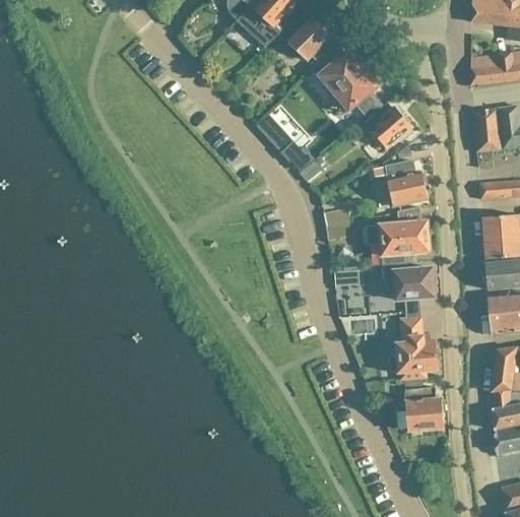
[(226,4),(228,10),(230,15),(236,20),(254,0),(226,0),(226,4)]
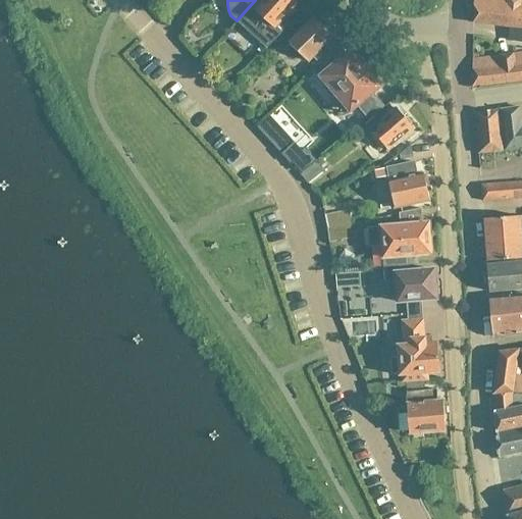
[(294,18),(295,19),(300,14),(299,13),(292,6),(296,2),(294,0),(262,0),(260,2),(257,0),(255,0),(237,20),(238,20),(242,24),(266,47),(273,40),(294,18)]
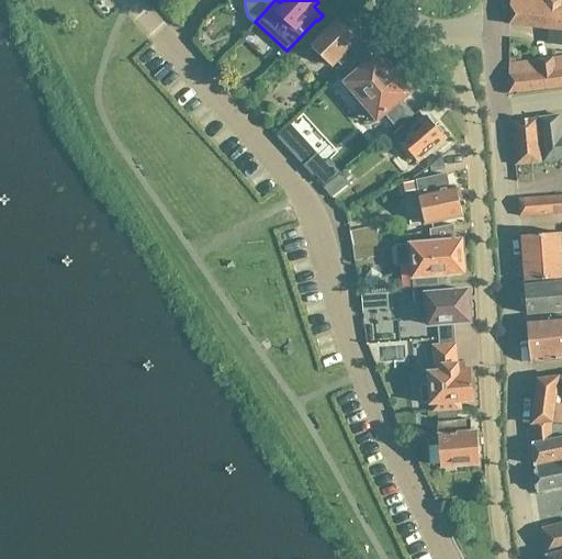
[(561,29),(561,0),(509,0),(508,23),(561,29)]
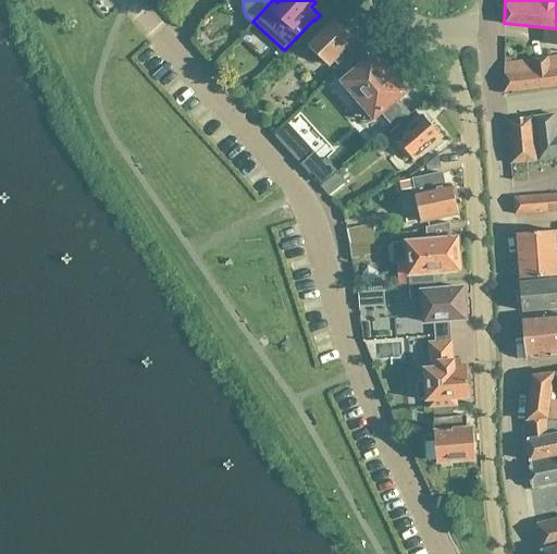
[(313,20),(292,42),(302,52),(308,46),(327,64),(333,59),(339,65),(339,66),(357,48),(350,42),(354,38),(334,19),(326,26),(322,22),(319,25),(314,21),(313,20)]
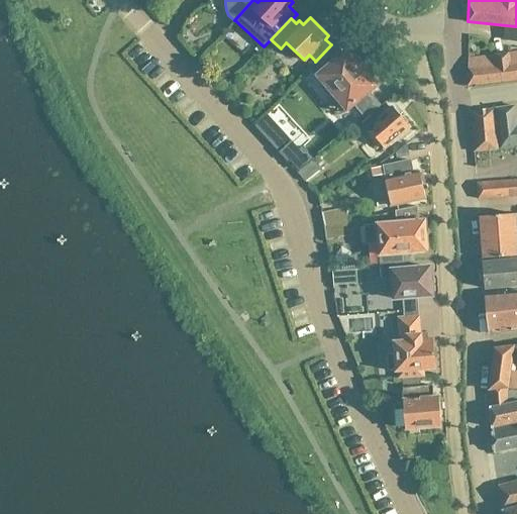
[(331,44),(315,62),(322,70),(317,75),(346,109),(375,85),(345,50),(341,54),(333,45),(332,46),(331,44)]
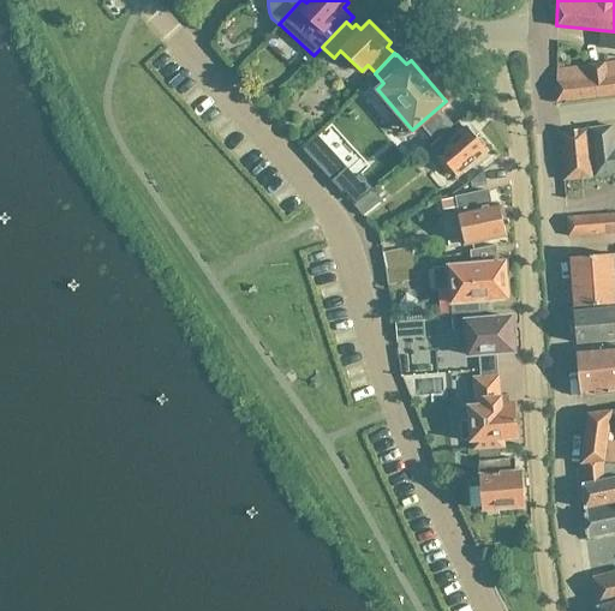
[(614,60),(556,67),(555,100),(614,93),(614,60)]
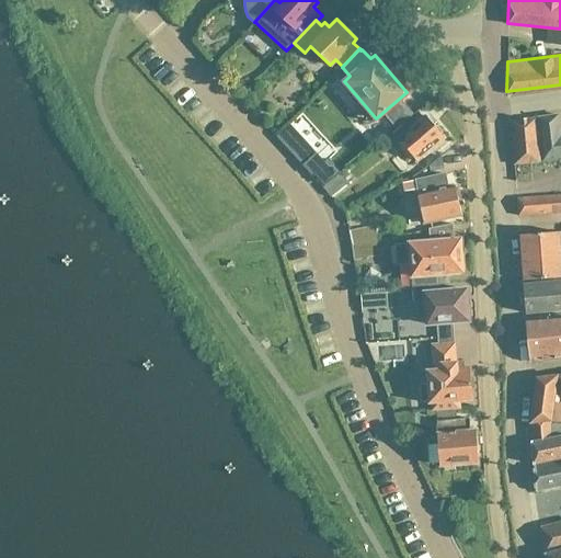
[(540,160),(540,161),(560,158),(560,134),(560,135),(557,113),(538,116),(544,159),(540,160)]
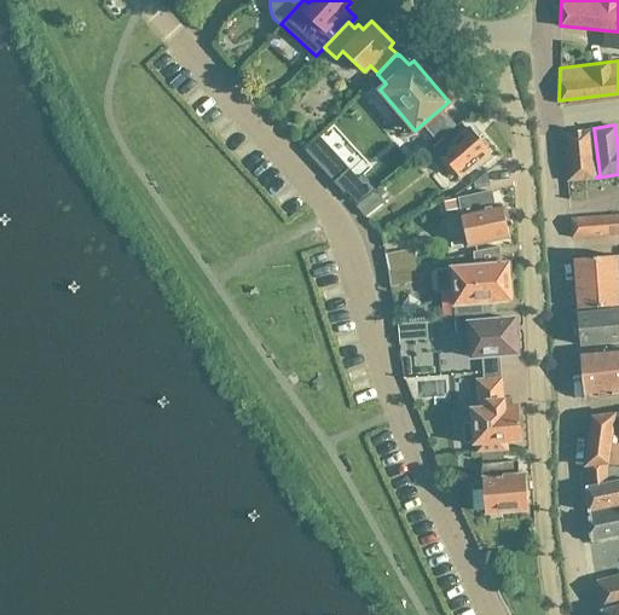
[(445,135),(433,145),(437,150),(458,177),(489,151),(486,148),(486,144),(481,139),(479,138),(469,127),(451,143),(445,135)]
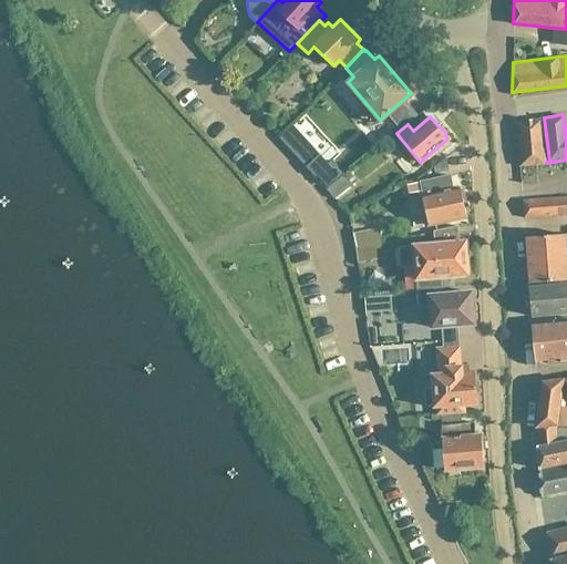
[(515,121),(518,165),(545,163),(542,118),(515,121)]
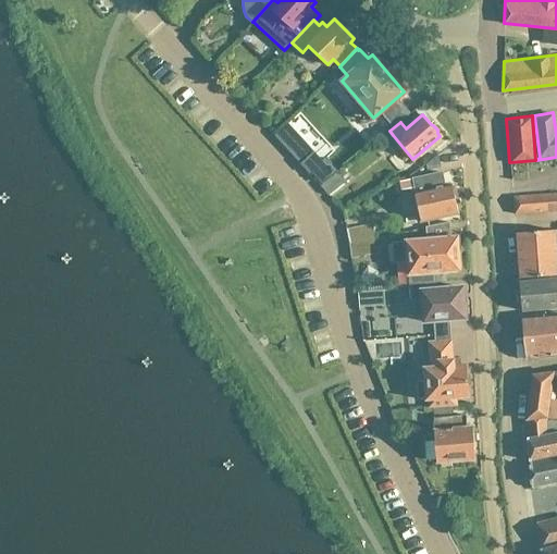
[(381,145),(393,135),(390,131),(388,130),(378,139),(381,145)]
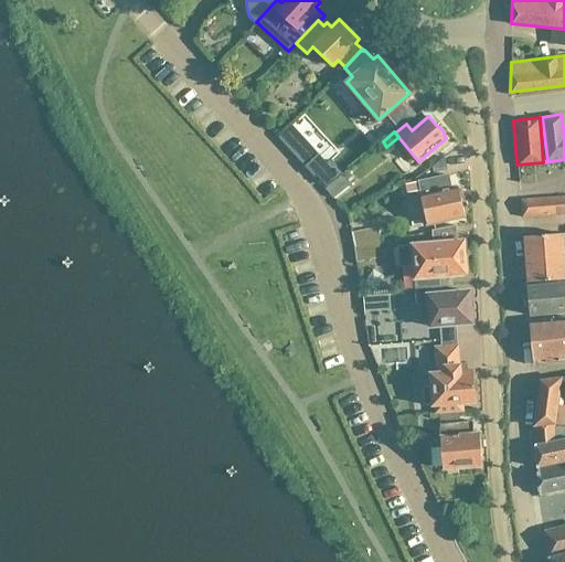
[(313,173),(324,184),(340,172),(329,160),(313,173)]
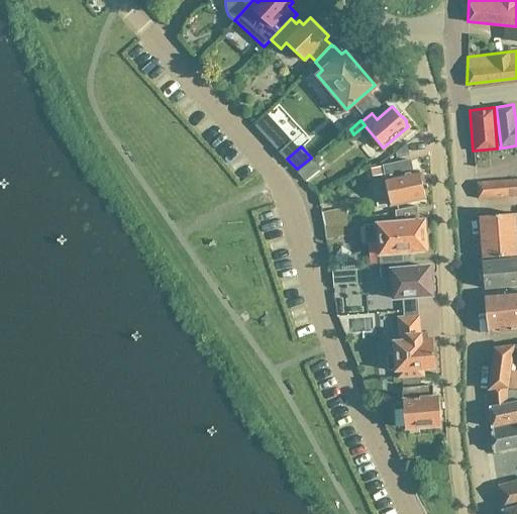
[(313,159),(297,172),(304,181),(320,168),(313,159)]
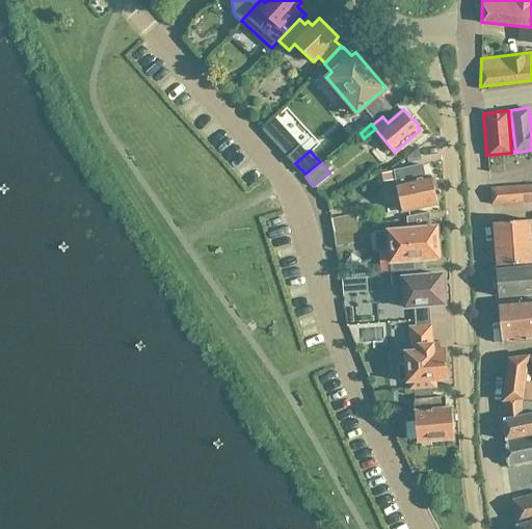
[(436,204),(430,176),(424,177),(421,164),(381,173),(383,180),(394,178),(401,211),(436,204)]
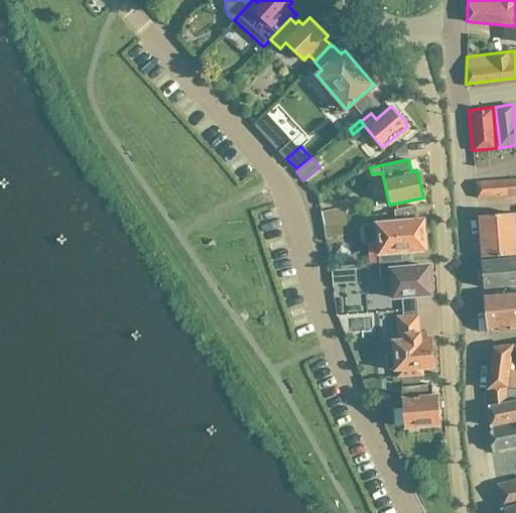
[(515,177),(500,179),(501,196),(515,195),(515,177)]
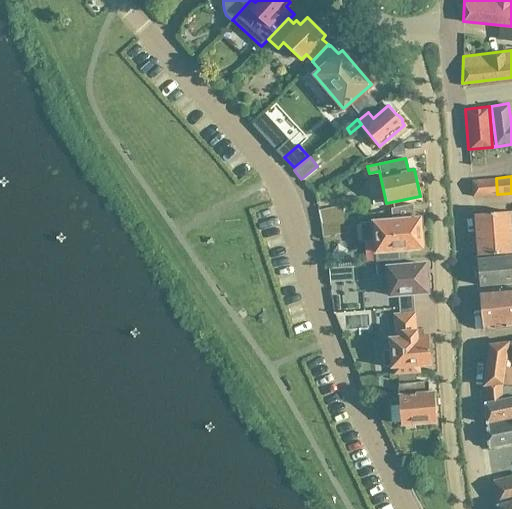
[(376,261),(398,259),(405,258),(404,249),(421,247),(419,217),(413,218),(412,203),(390,208),(391,216),(404,215),(404,219),(360,223),(362,240),(374,239),(376,261)]
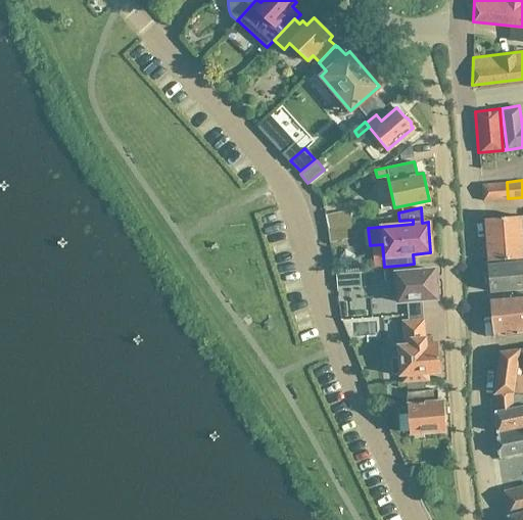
[(328,228),(352,223),(349,208),(325,214),(328,228)]
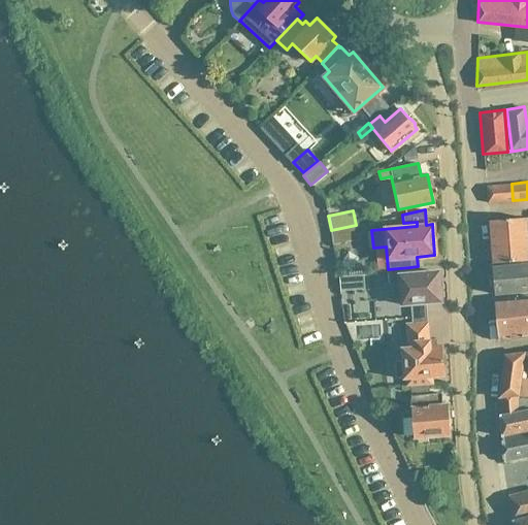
[(490,241),(527,238),(527,232),(526,232),(525,218),(489,220),(490,241)]
